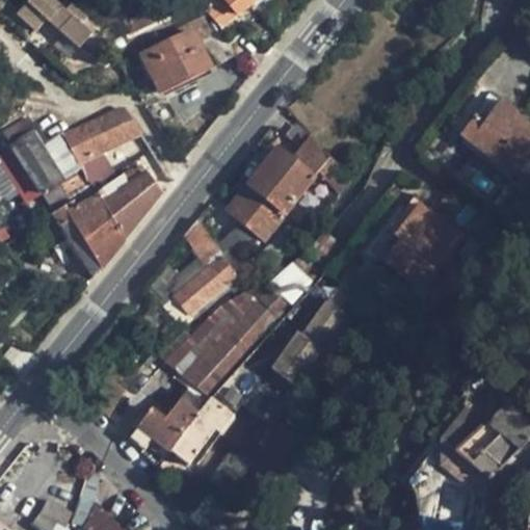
[(79,46),(96,27),(90,18),(75,4),(69,10),(57,0),(25,0),(16,10),(36,30),(47,19),(70,40),(68,43),(73,48),(77,44),(79,46)]
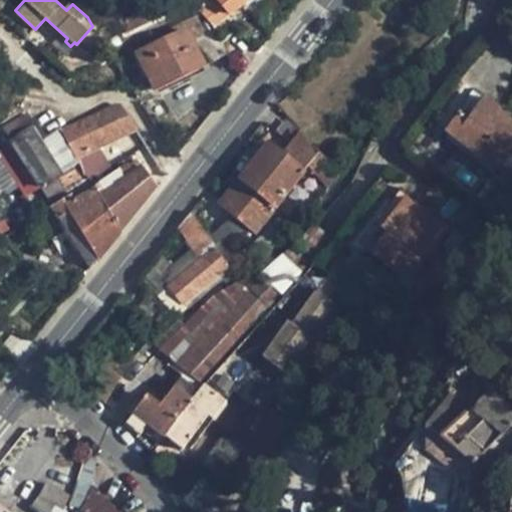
[(206,0),(196,9),(209,28),(210,28),(229,12),(219,0),(206,0)]
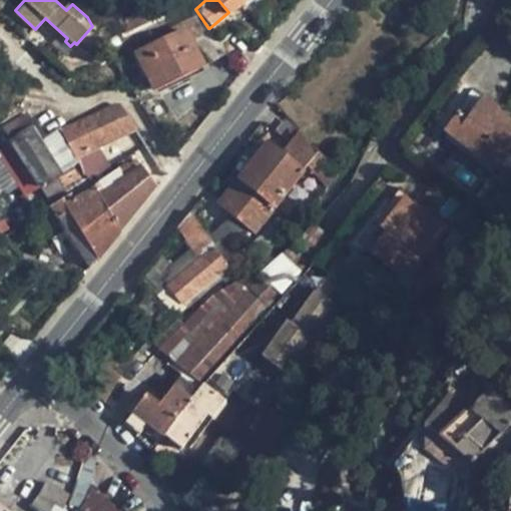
[(218,0),(228,12),(243,0),(218,0)]
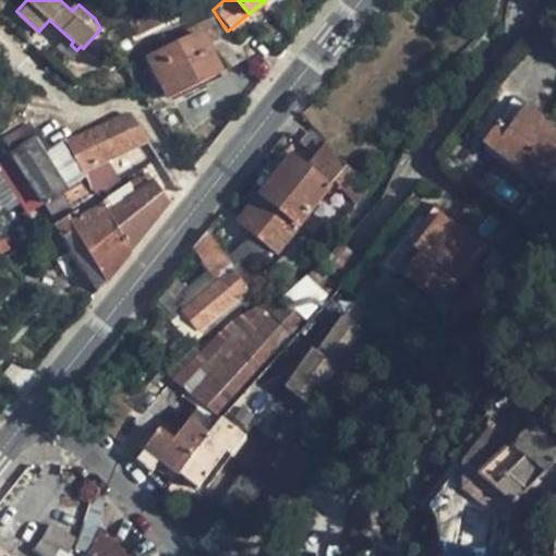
[(168,94),(219,68),(201,29),(149,53),(168,94)]
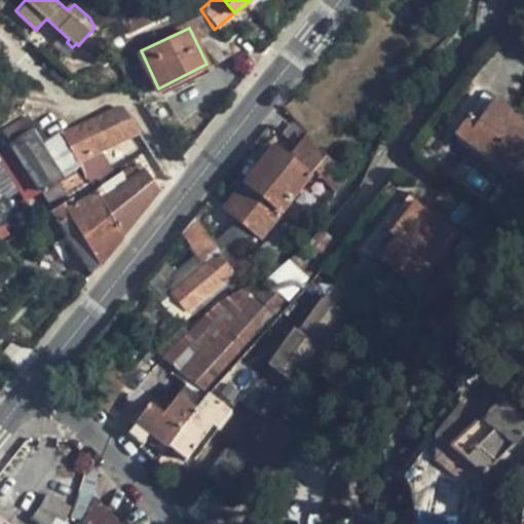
[(218,62),(230,51),(215,29),(214,29),(200,39),(218,62)]
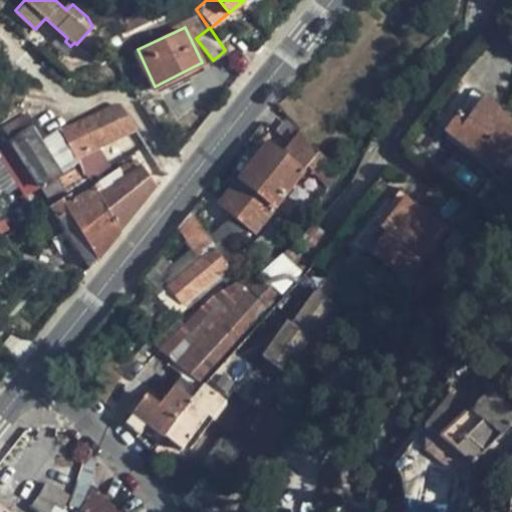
[(499,107),(484,96),(483,97),(465,122),(456,115),(445,131),(496,169),(511,147),(511,119),(498,109),(499,107)]
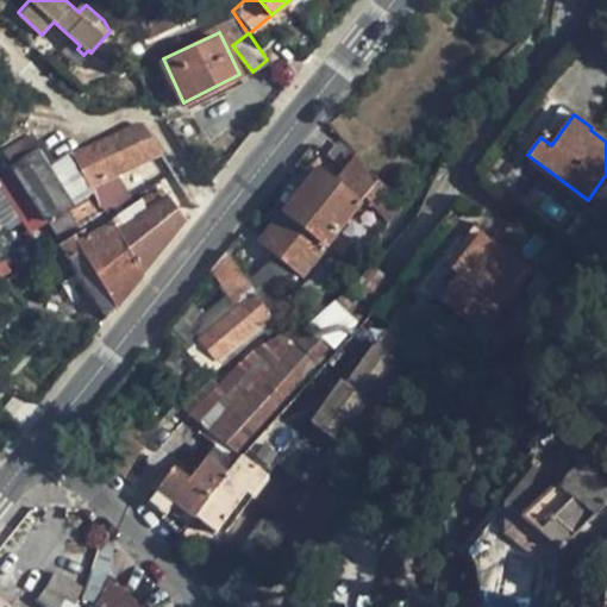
[(117,173),(160,149),(141,119),(70,151),(93,189),(95,193),(106,208),(129,195),(117,173)]
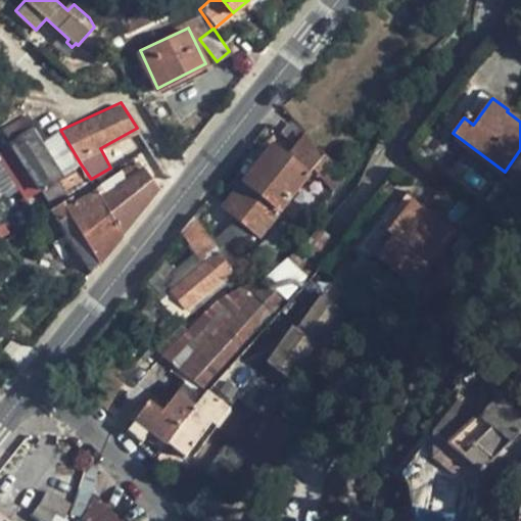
[(6,133),(19,155),(41,142),(27,120),(6,133)]
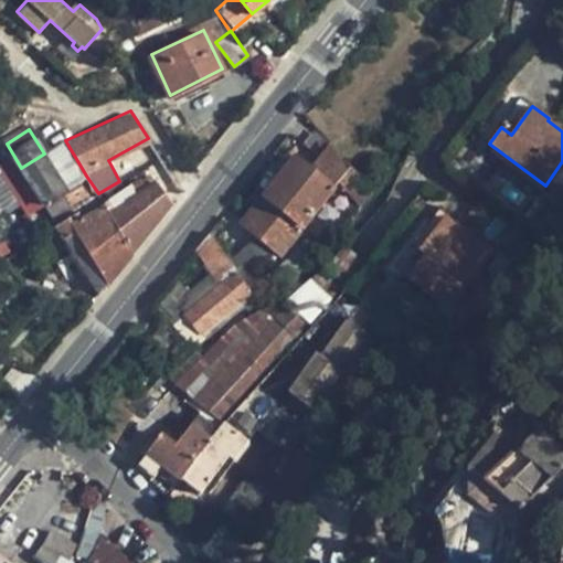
[(305,148),(316,157),(327,145),(315,135),(305,148)]
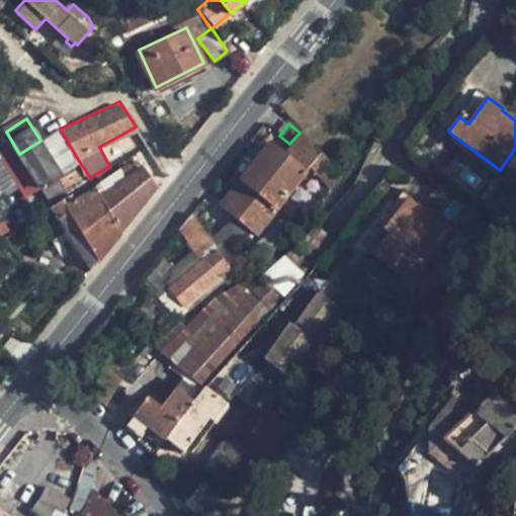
[(310,166),(326,182),(337,172),(311,142),(308,144),(299,133),(289,144),(281,154),(268,145),(220,204),(255,234),(310,166)]
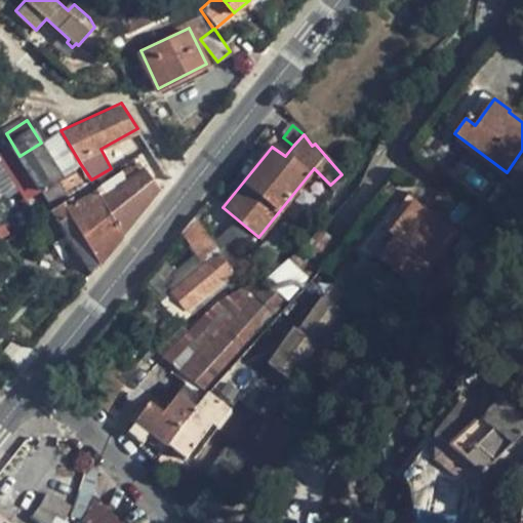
[(41,143),(19,156),(40,188),(62,173),(41,143)]
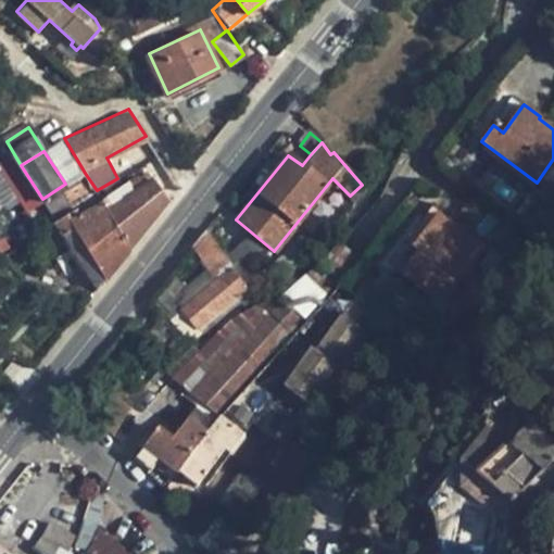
[(46,203),(55,221),(77,208),(99,194),(97,190),(87,176),(85,173),(72,180),(74,186),(46,203)]
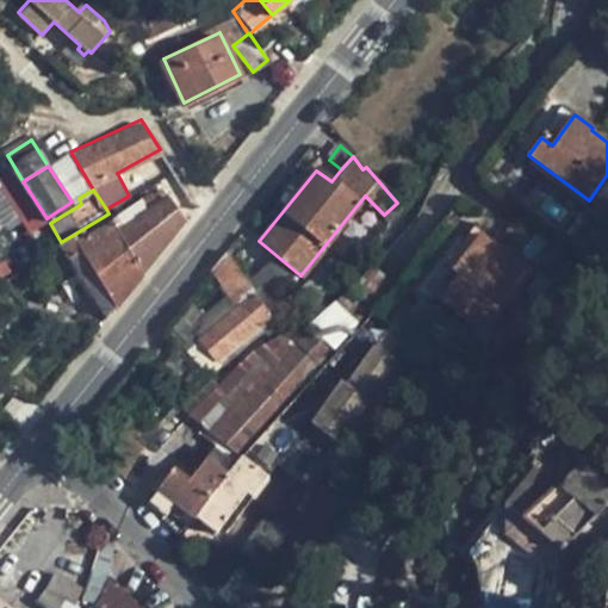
[(144,210),(117,227),(143,266),(182,216),(167,193),(157,200),(150,192),(138,200),(144,210)]
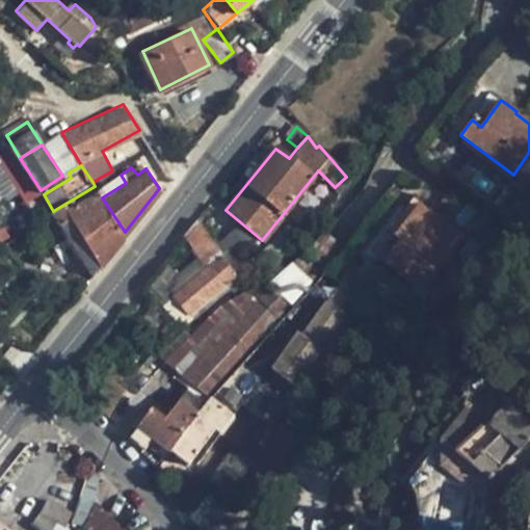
[(349,180),(346,177),(335,187),(339,191),(349,180)]
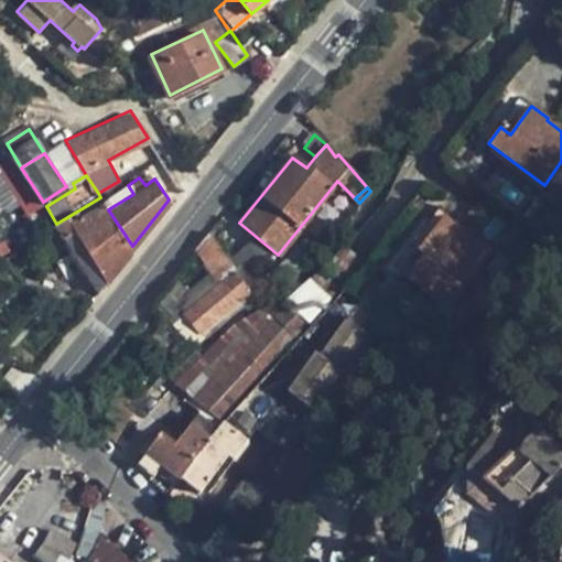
[(56,224),(73,250),(97,290),(132,246),(108,209),(104,203),(83,217),(78,211),(56,224)]
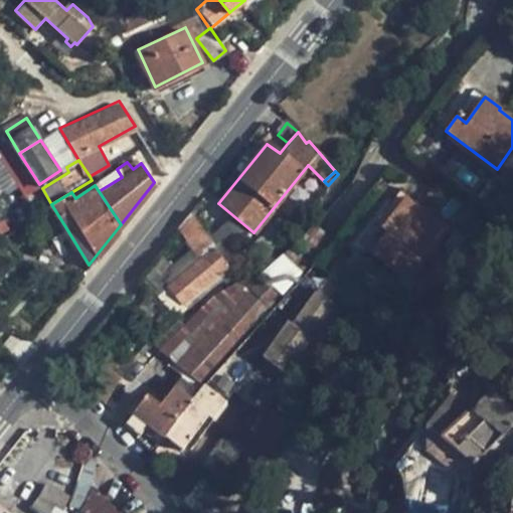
[(404,198),(381,228),(386,231),(375,245),(370,251),(402,277),(442,227),(404,198)]
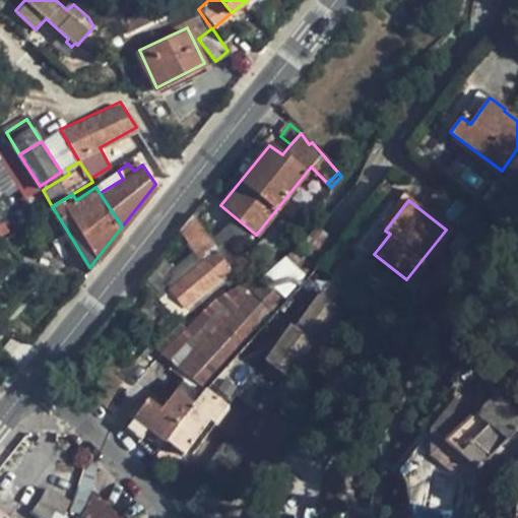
[(53,238),(67,231),(52,206),(45,210),(40,213),(53,238)]
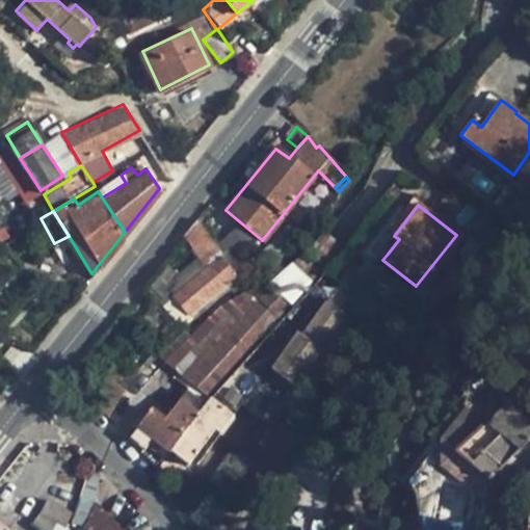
[(188,313),(217,289),(234,274),(230,267),(217,248),(196,218),(184,233),(208,268),(205,271),(194,280),(175,296),(186,312),(177,319),(182,326),(192,318),(188,313)]
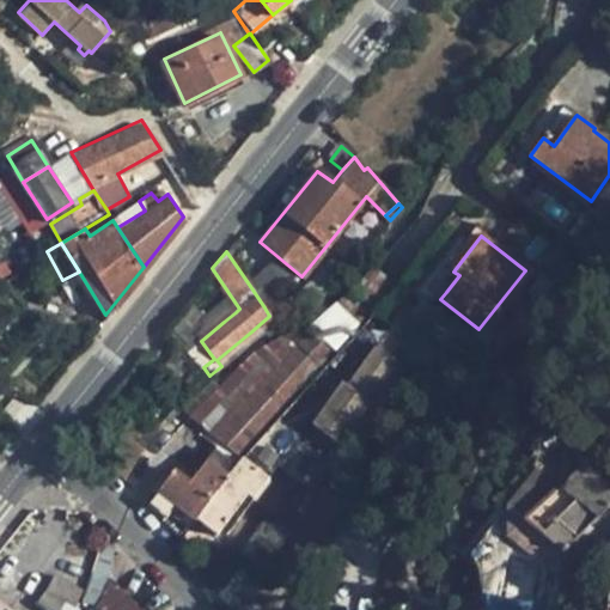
[(331,258),(296,294),(305,305),(318,298),(345,273),(331,258)]
